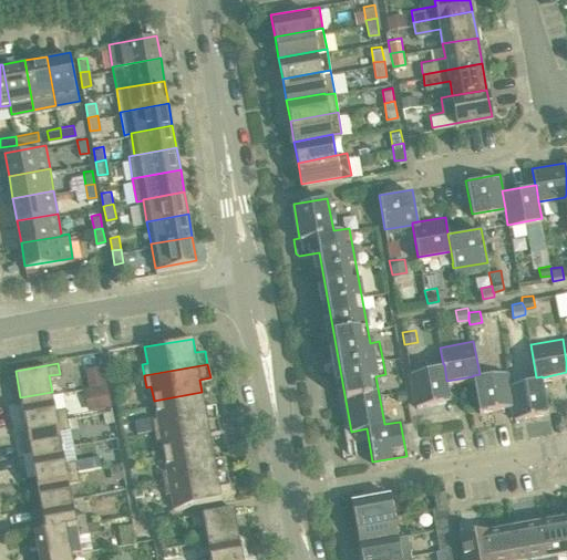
[(450,398),(446,381),(444,364),(443,364),(410,371),(416,404),(450,398)]
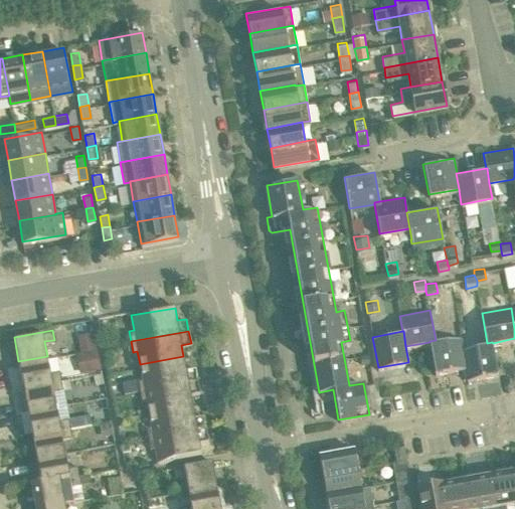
[(462,348),(463,347),(461,335),(436,340),(430,341),(430,342),(436,372),(466,366),(462,348)]
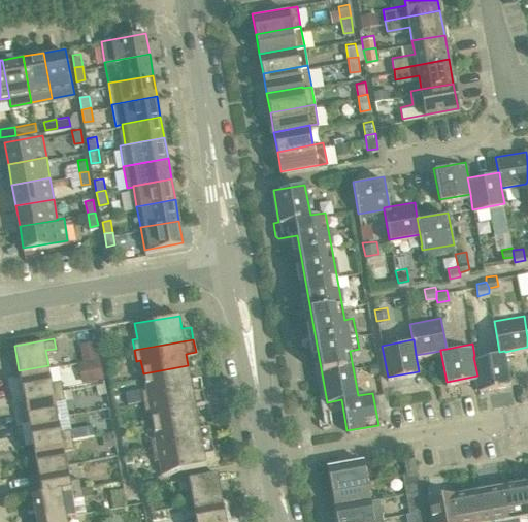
[(510,383),(505,352),(504,351),(499,352),(474,356),(473,357),(477,376),(480,388),(510,383)]
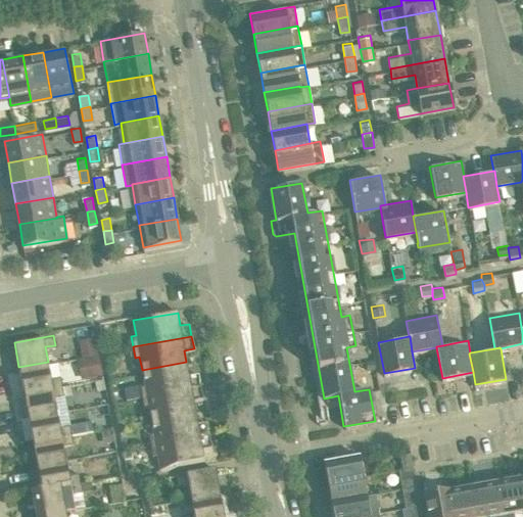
[(24,391),(62,384),(60,374),(50,376),(48,362),(18,367),(24,391)]
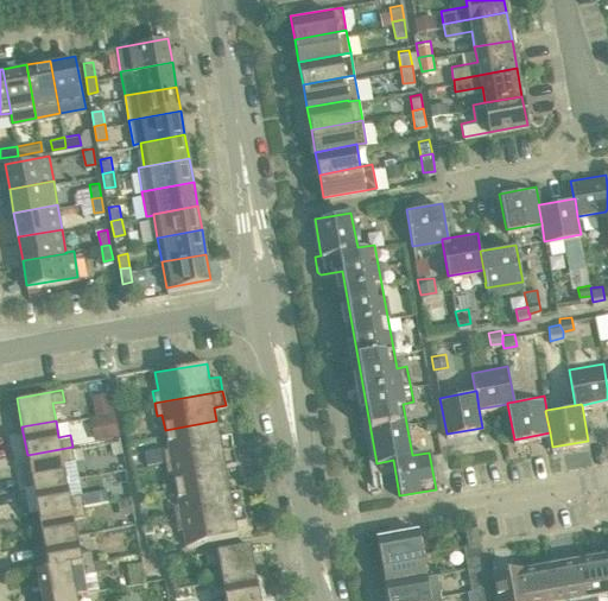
[(164,459),(233,447),(230,432),(219,434),(216,421),(165,430),(168,445),(162,447),(164,459)]
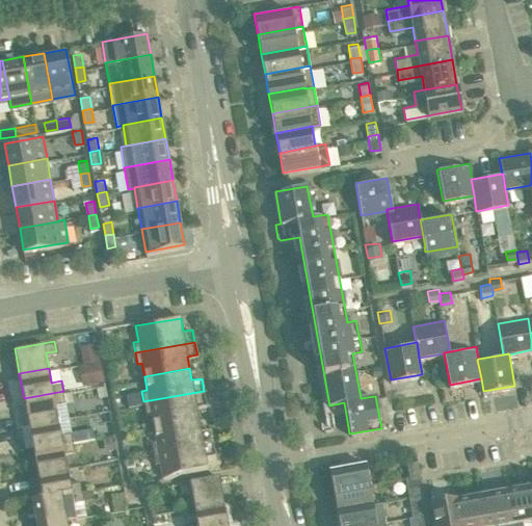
[(28,422),(58,417),(55,402),(64,400),(63,391),(24,398),(28,422)]
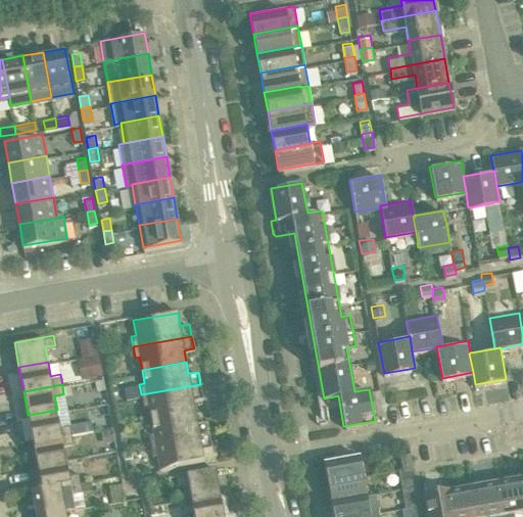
[(150,418),(195,410),(193,398),(202,396),(200,384),(141,394),(143,406),(148,405),(150,418)]
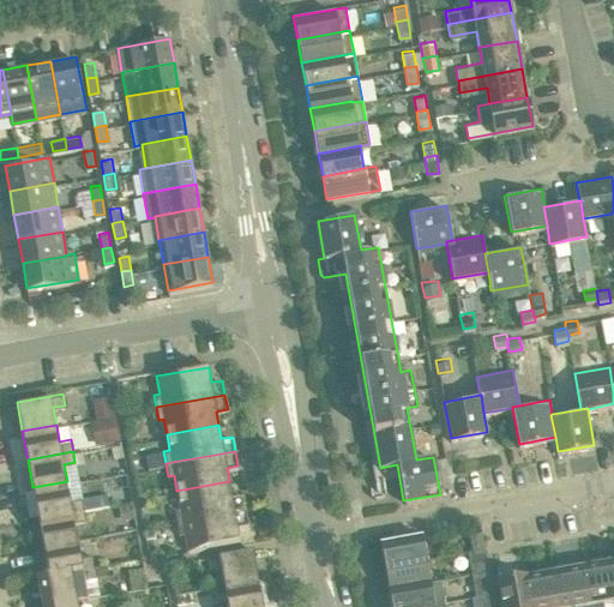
[(82,496),(70,498),(67,481),(32,487),(37,516),(83,508),(83,505),(92,504),(90,493),(82,496)]
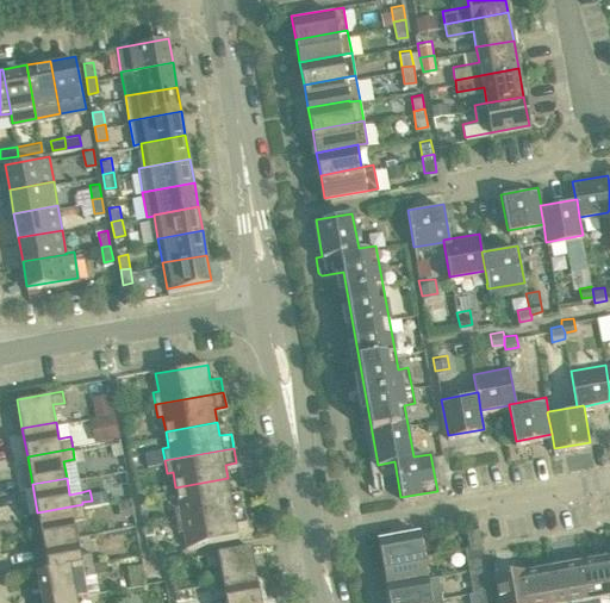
[(175,517),(243,504),(241,490),(230,492),(228,478),(175,488),(179,504),(173,504),(175,517)]
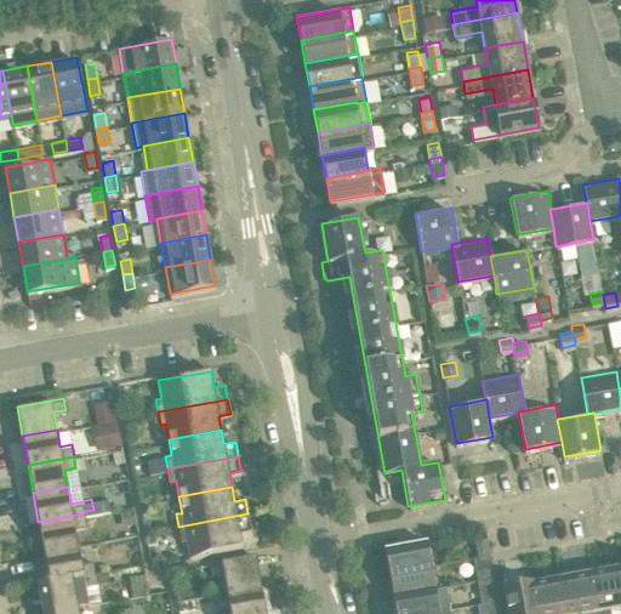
[(44,551),(78,544),(75,526),(86,524),(84,513),(38,522),(44,551)]
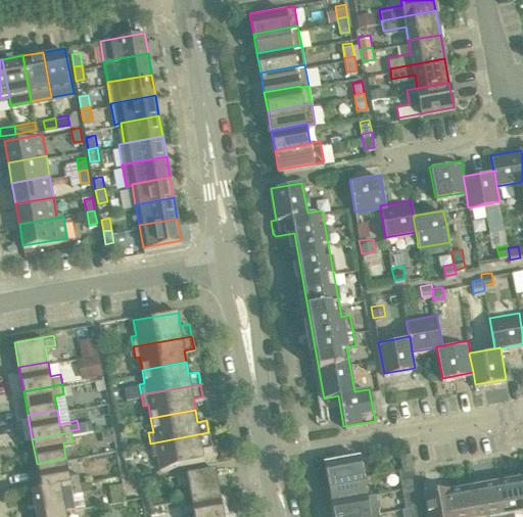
[(208,432),(150,443),(152,454),(156,453),(159,468),(204,460),(201,447),(211,445),(208,432)]
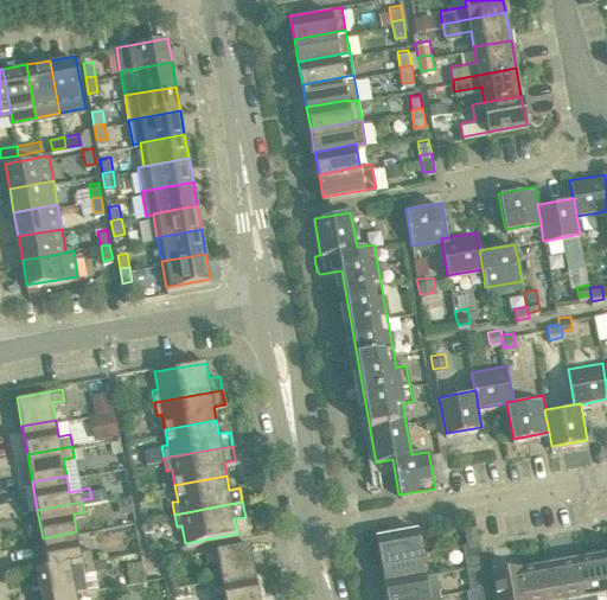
[(467,541),(479,540),(477,523),(465,525),(467,537),(467,541)]
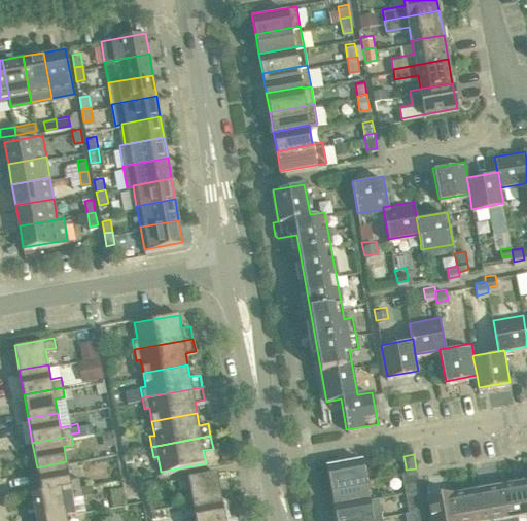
[(329,483),(364,477),(361,457),(325,463),(329,483)]
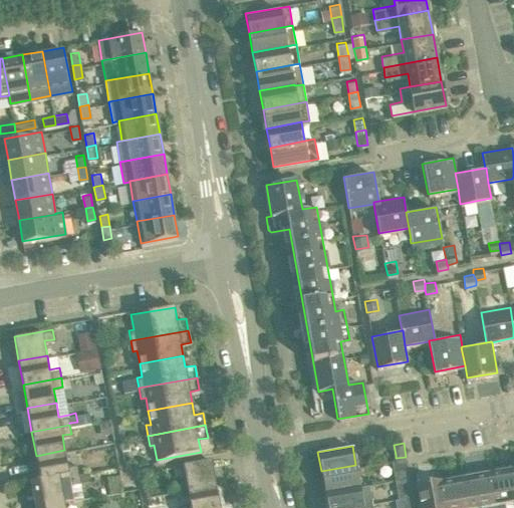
[(40,479),(78,472),(76,463),(67,465),(64,450),(36,456),(40,478),(40,479)]
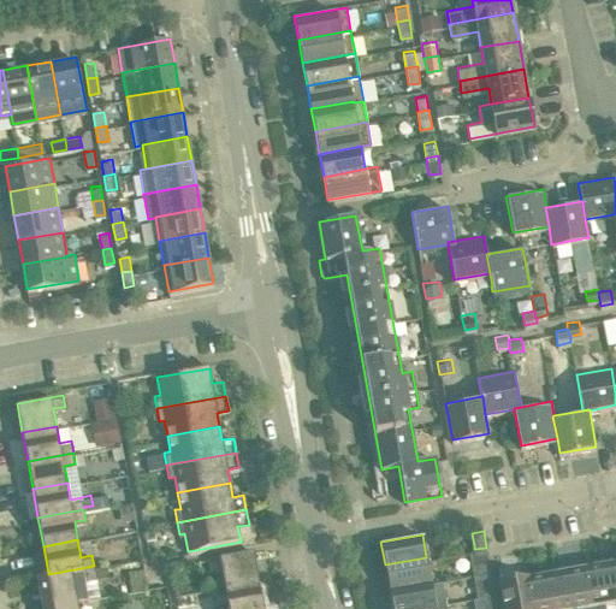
[(491,571),(486,548),(474,549),(474,545),(468,547),(473,573),(491,571)]
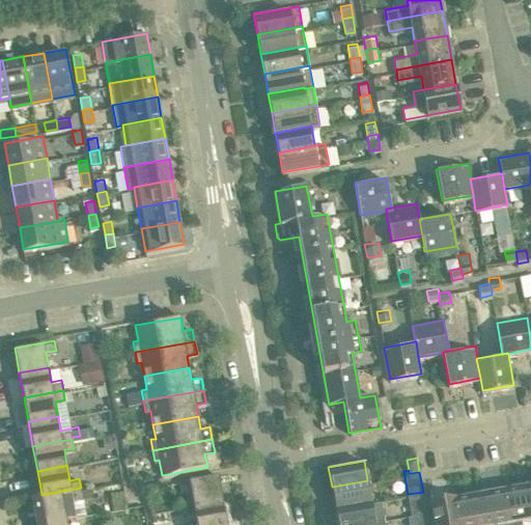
[(193,504),(223,499),(218,473),(178,480),(180,491),(191,489),(193,504)]
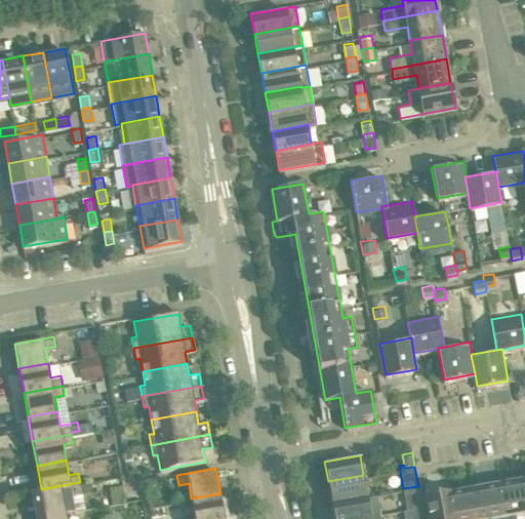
[(331,501),(367,494),(363,475),(328,481),(331,501)]
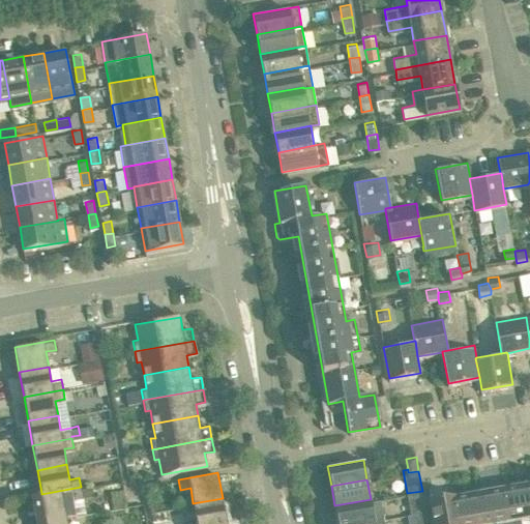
[(521,523),(520,517),(529,515),(529,494),(528,482),(503,486),(509,523),(521,523)]
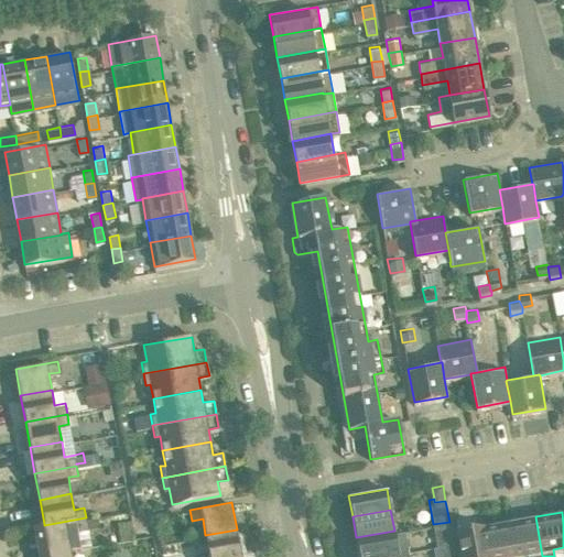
[(542,556),(535,516),(510,522),(516,556),(530,554),(530,556),(542,556)]
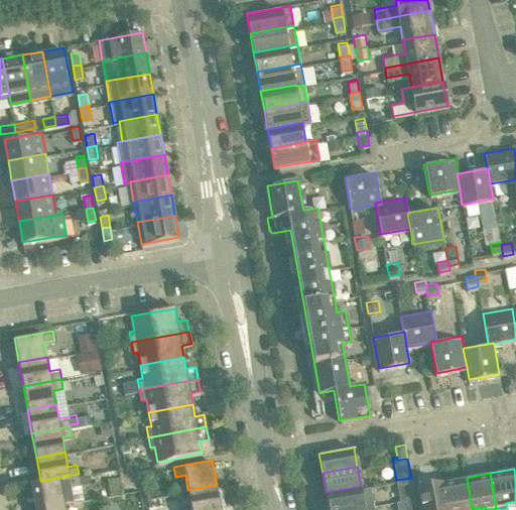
[(74,500),(71,485),(81,483),(79,474),(40,481),(40,480),(31,482),(36,506),(65,501),(74,500)]
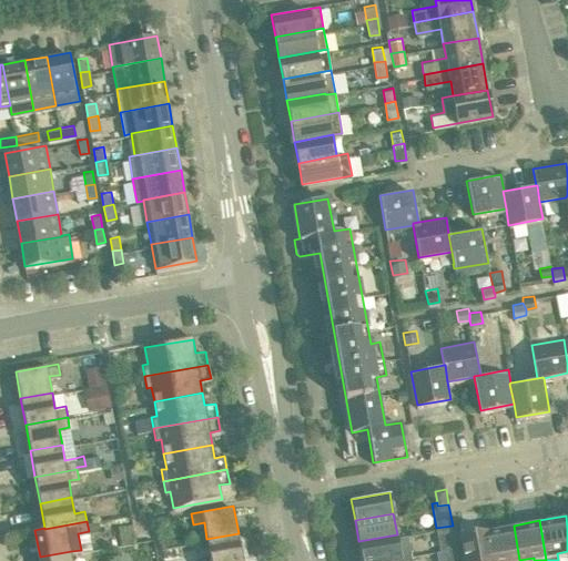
[(445,548),(456,546),(453,526),(436,528),(439,549),(445,548)]
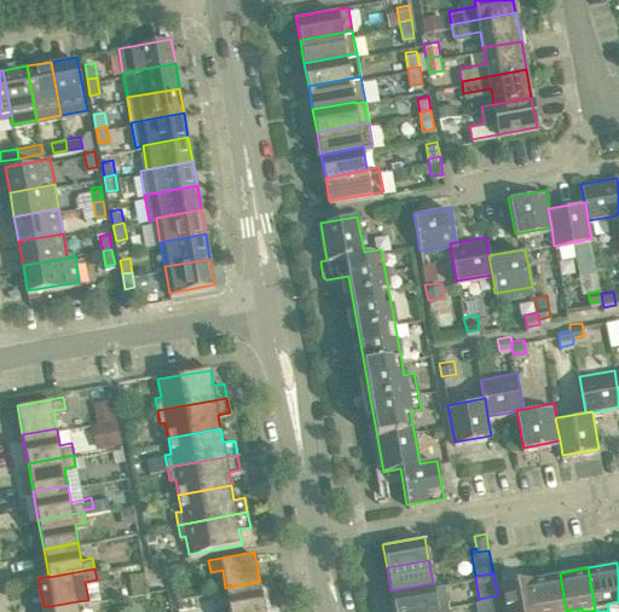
[(562,611),(566,611),(560,573),(531,578),(536,611),(562,611)]
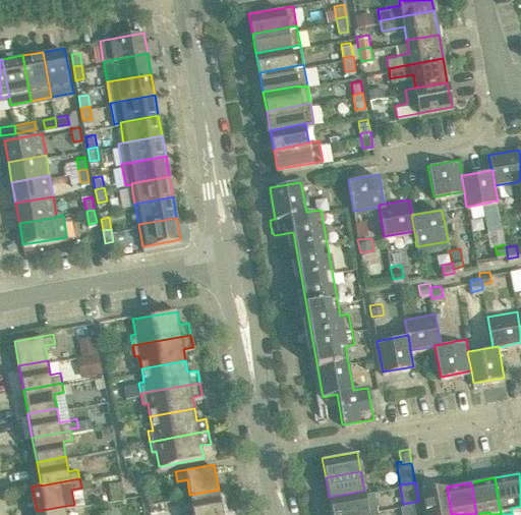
[(451,514),(447,487),(422,491),(425,514),(451,514)]
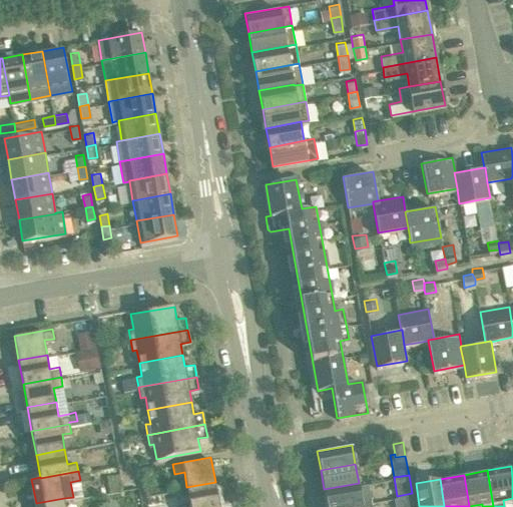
[(180,506),(208,506),(219,505),(215,482),(186,487),(189,501),(179,503),(180,506)]
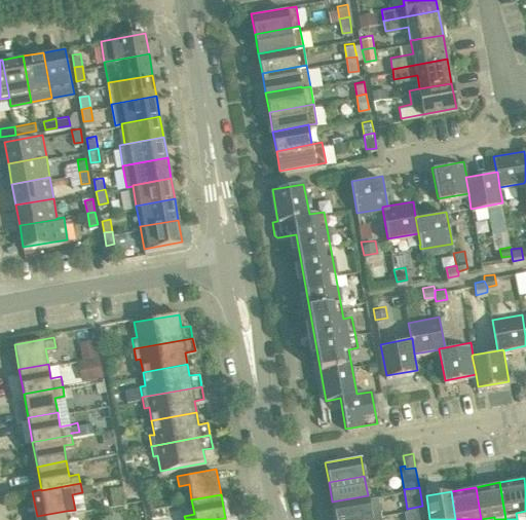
[(332,502),(335,519),(342,519),(380,513),(377,494),(368,495),(332,502)]
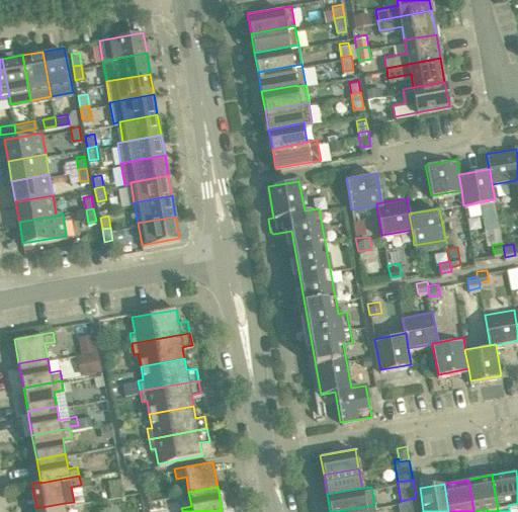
[(406,500),(408,511),(416,511),(418,511),(416,498),(406,500)]
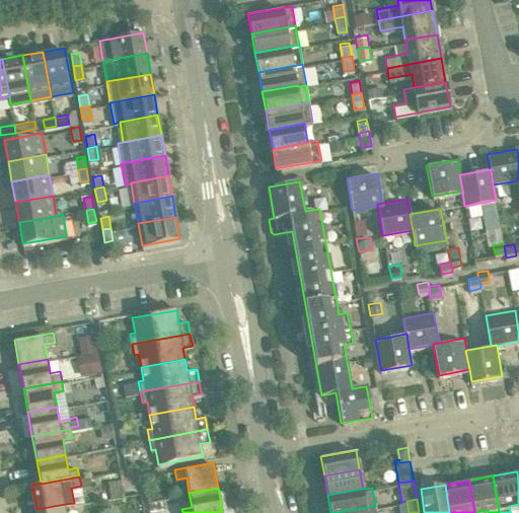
[(66,512),(65,504),(36,509),(36,512),(66,512)]
